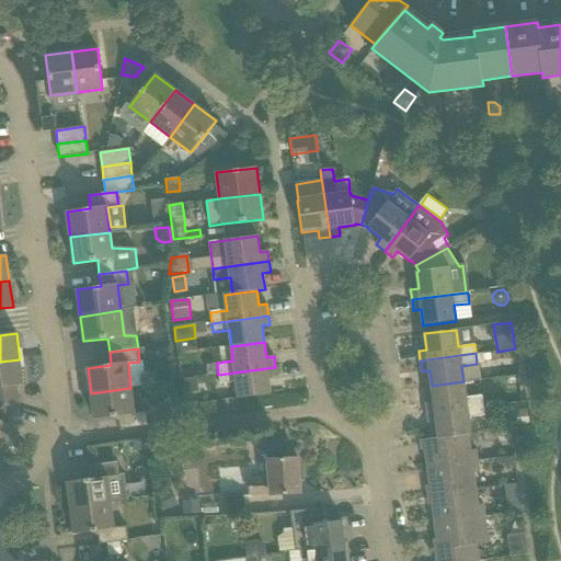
[(23,385),(20,359),(0,362),(0,401),(20,408),(16,386),(23,385)]
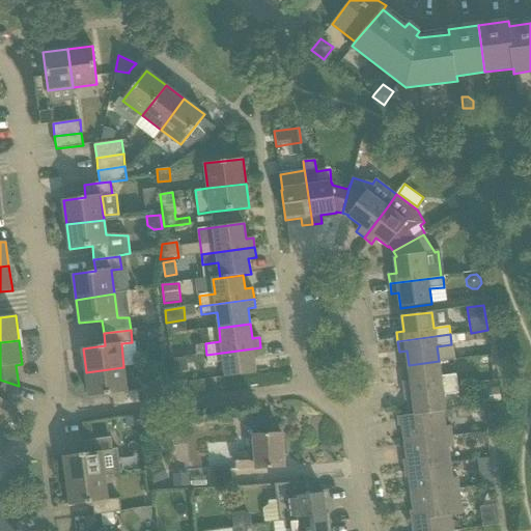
[(260,347),(206,355),(208,363),(223,362),(225,378),(256,373),(254,358),(261,357),(260,347)]
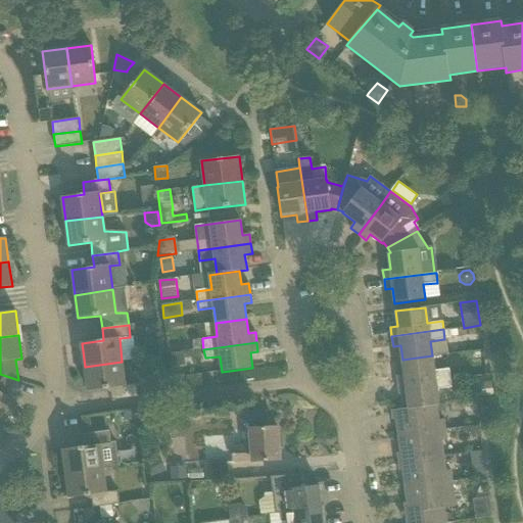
[(173,367),(185,366),(184,352),(171,354),(173,367)]
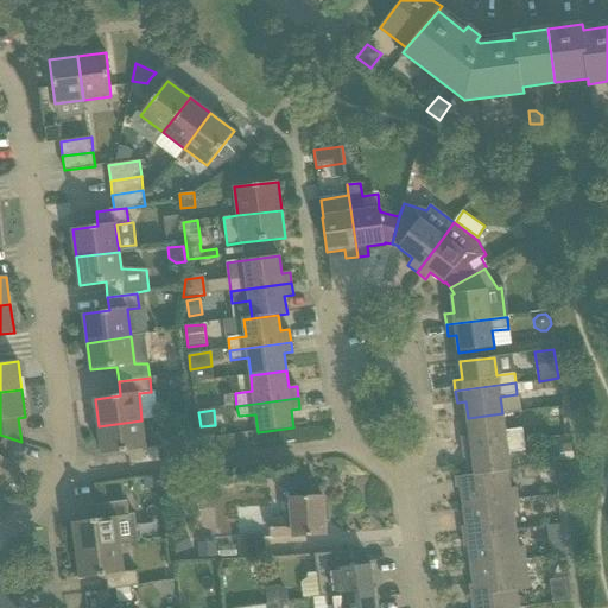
[(461,437),(463,447),(523,439),(521,429),(505,431),(502,413),(468,418),(470,436),(461,437)]
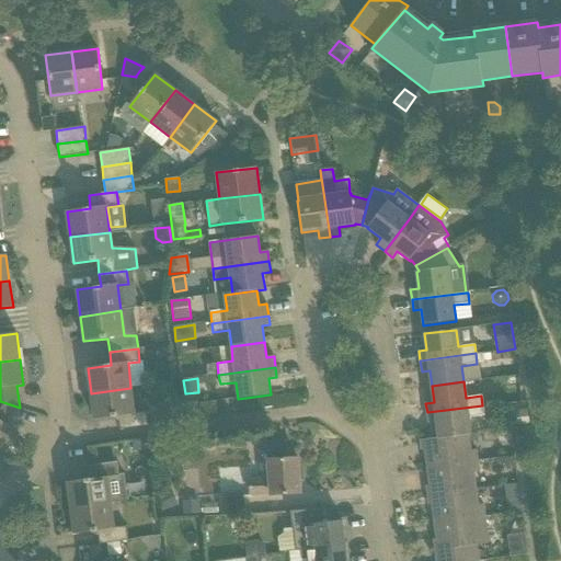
[(135,414),(130,388),(91,393),(94,420),(118,416),(119,430),(148,426),(147,413),(135,414)]
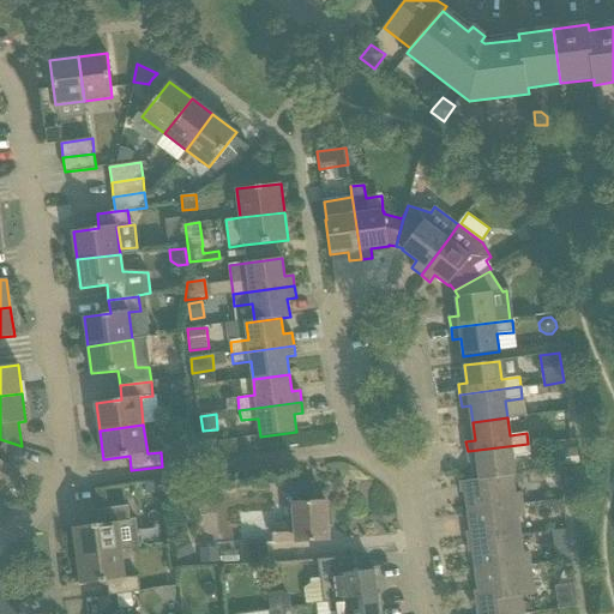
[(22,446),(0,439),(0,486),(12,470),(7,465),(22,446)]
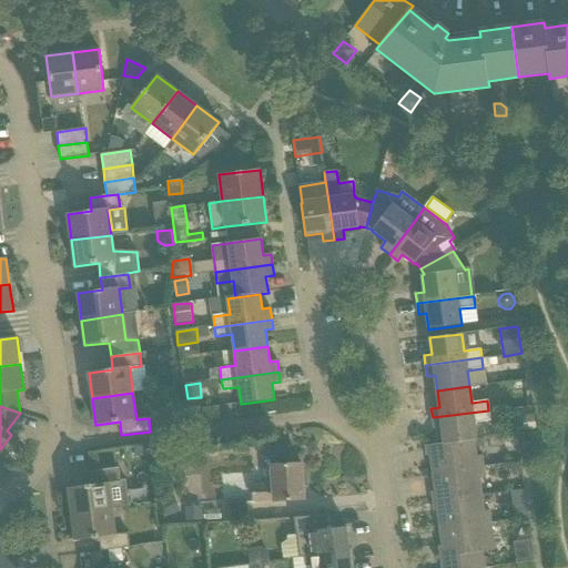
[(442,428),(444,443),(476,438),(475,424),(490,422),(488,411),(433,417),(434,429),(442,428)]
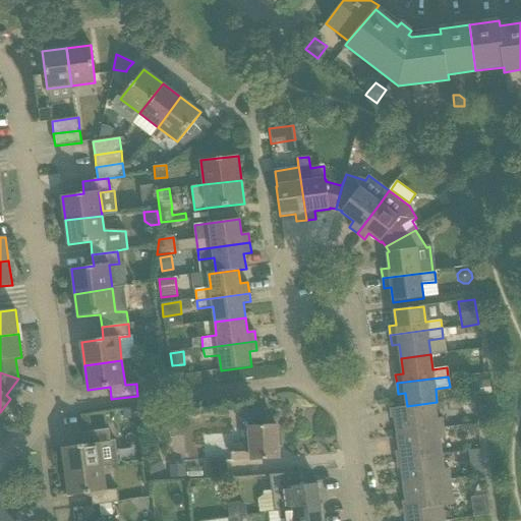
[(490,381),(478,383),(480,395),(491,394),(490,381)]
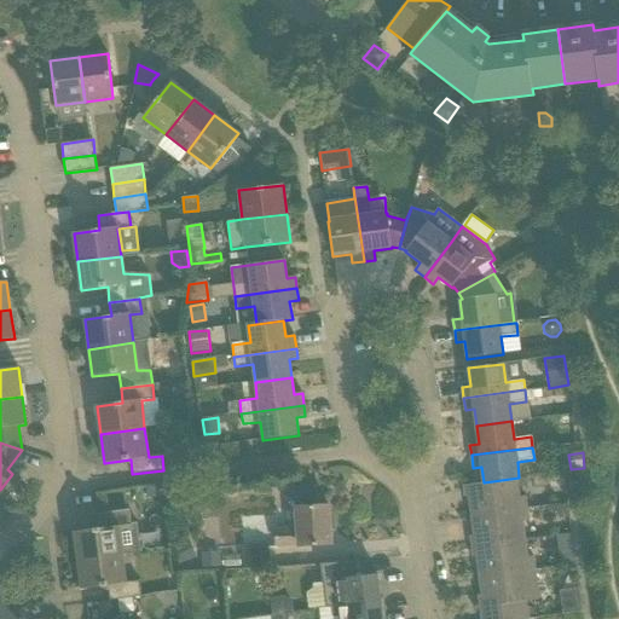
[(520,480),(519,478),(484,482),(464,486),(464,487),(467,486),(468,493),(468,496),(466,496),(466,497),(469,497),(472,520),(527,513),(525,497),(519,498),(516,480),(520,480)]
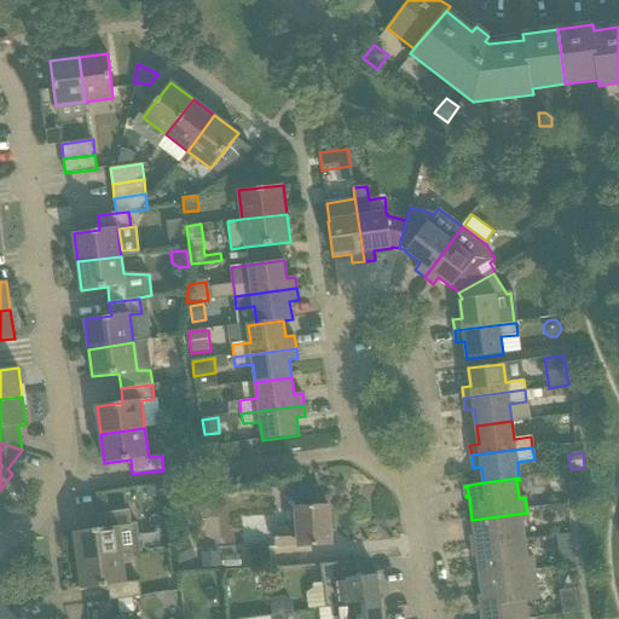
[(178,495),(177,482),(160,485),(161,497),(178,495)]
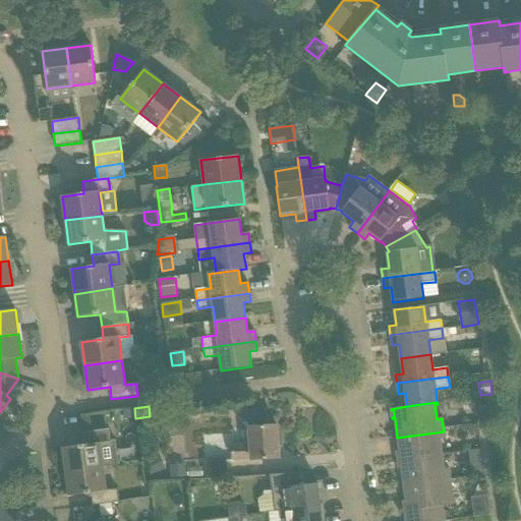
[(123,411),(124,419),(134,418),(134,410),(123,411)]
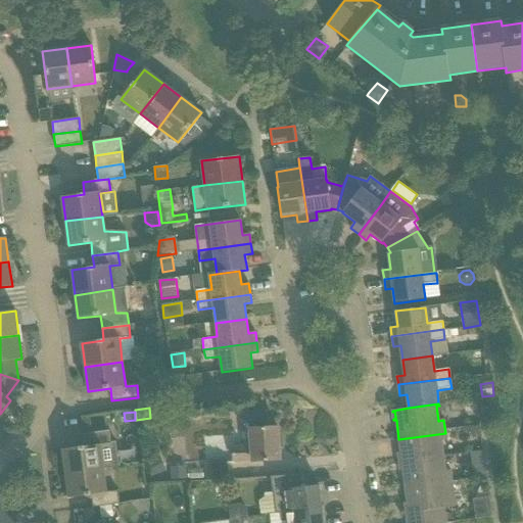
[(471,428),(472,438),(481,436),(480,426),(471,428)]
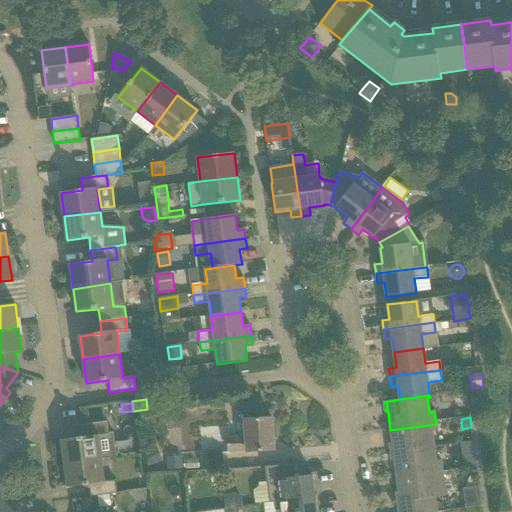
[(247,452),(274,450),(272,418),(245,420),(246,437),(228,438),(229,452),(247,451),(247,452)]
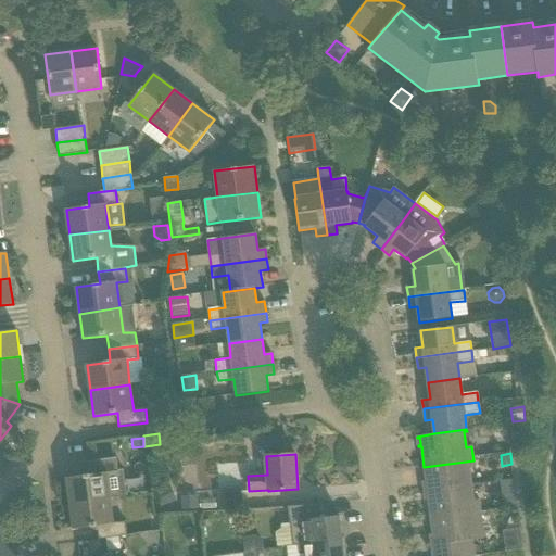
[(71,504),(111,498),(108,475),(118,472),(116,458),(89,462),(90,475),(66,478),(71,504)]
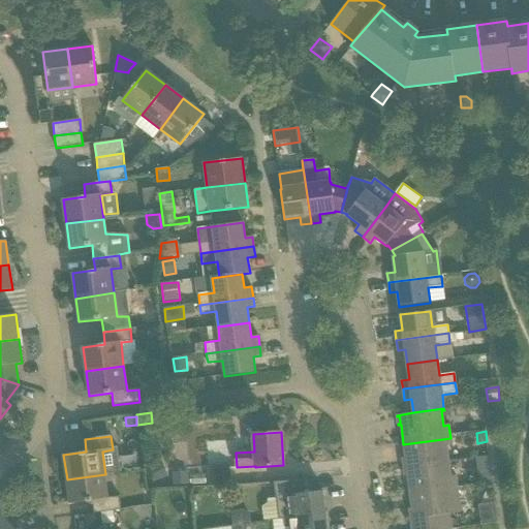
[(405,459),(407,474),(449,469),(446,446),(452,445),(450,438),(403,444),(405,458),(402,458),(402,459),(405,459)]
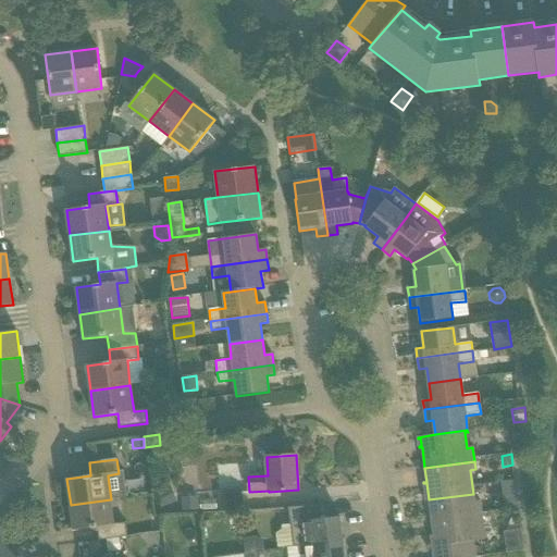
[(171,487),(158,493),(159,500),(161,508),(176,502),(171,487)]
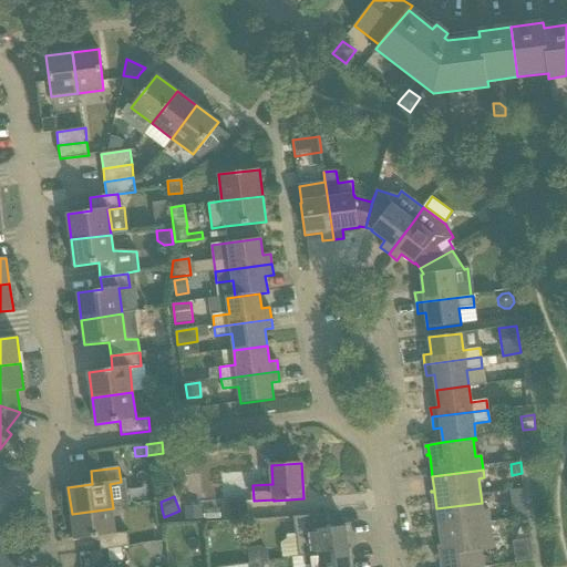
[(224,518),(248,517),(247,502),(223,503),(224,518)]
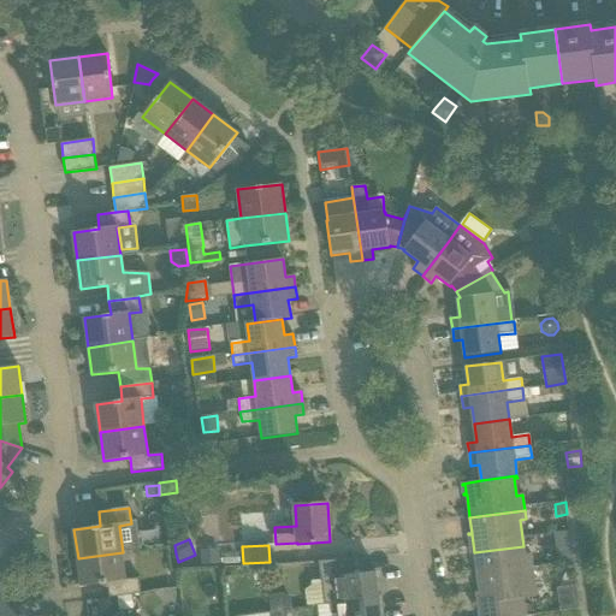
[(474,555),(479,587),(534,580),(531,555),(525,555),(523,546),(474,552),(474,554),(472,554),(472,555),(474,555)]
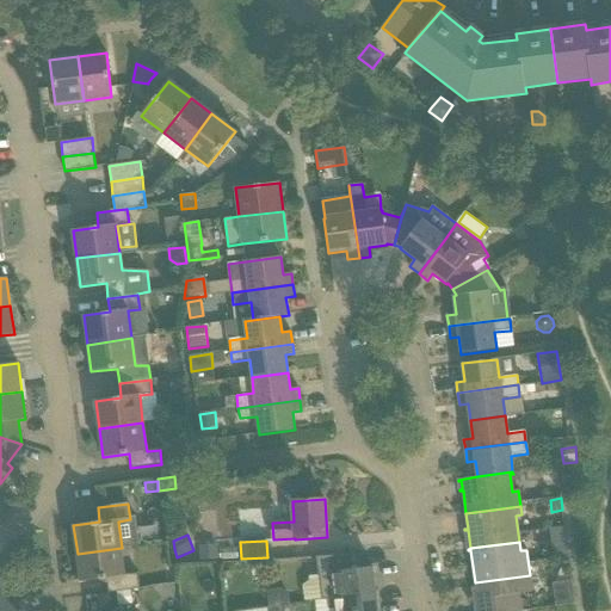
[(553,559),(569,556),(567,542),(551,544),(553,559)]
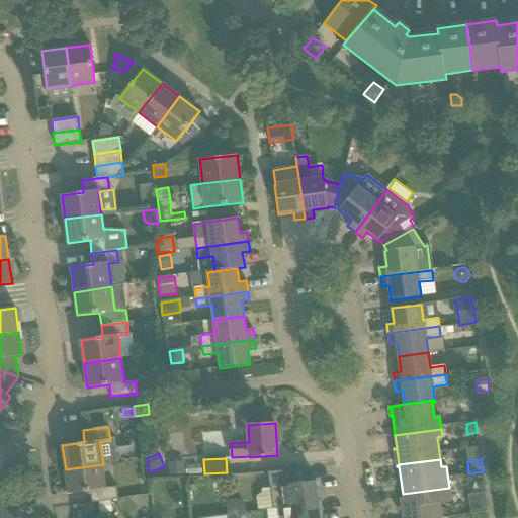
[(185,476),(184,465),(184,461),(168,462),(169,477),(182,476),(185,476)]
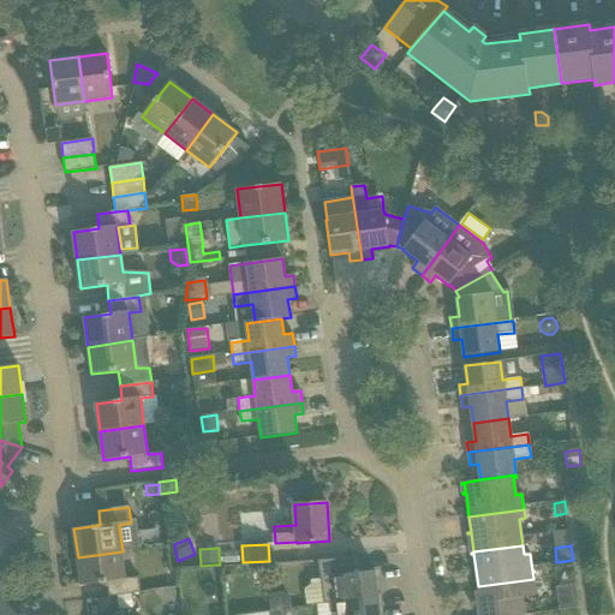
[(78,557),(82,585),(108,583),(111,597),(141,593),(138,578),(126,579),(123,551),(78,557)]
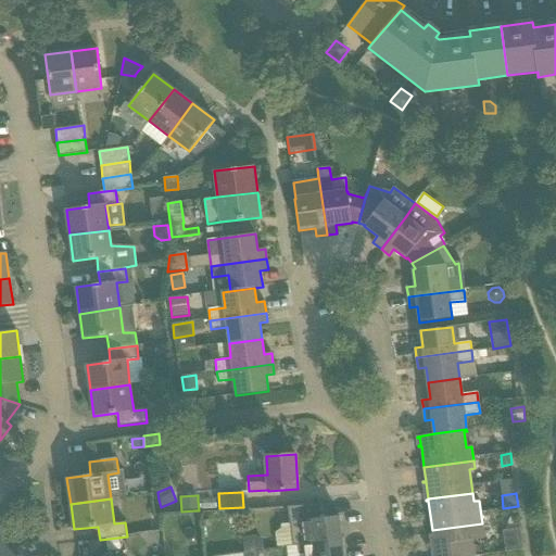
[(342,540),(339,516),(327,517),(325,504),(288,507),(293,546),(299,545),(342,540)]
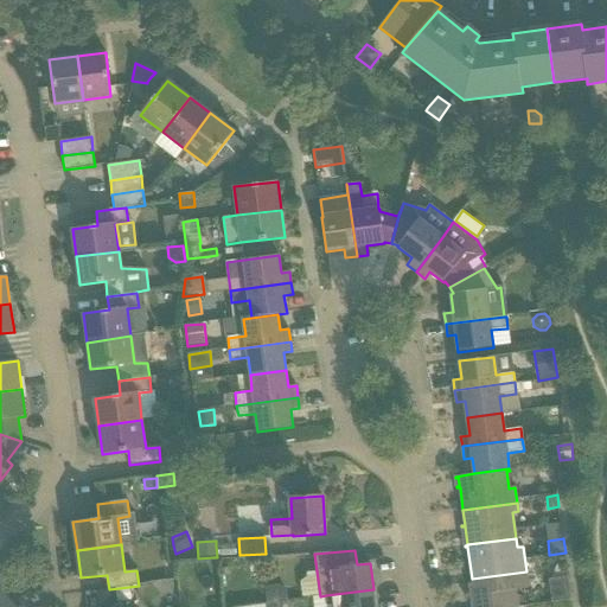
[(528,588),(526,572),(472,579),(473,583),(470,585),(472,585),(472,589),(471,589),(472,606),(517,606),(516,590),(528,588)]
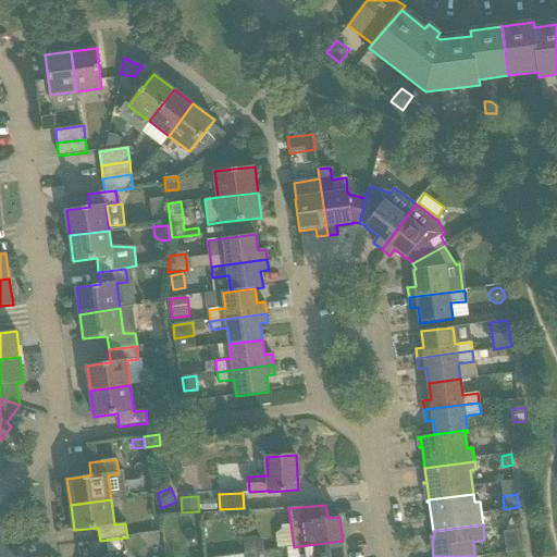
[(244,539),(245,552),(264,551),(263,544),(257,537),(244,539)]
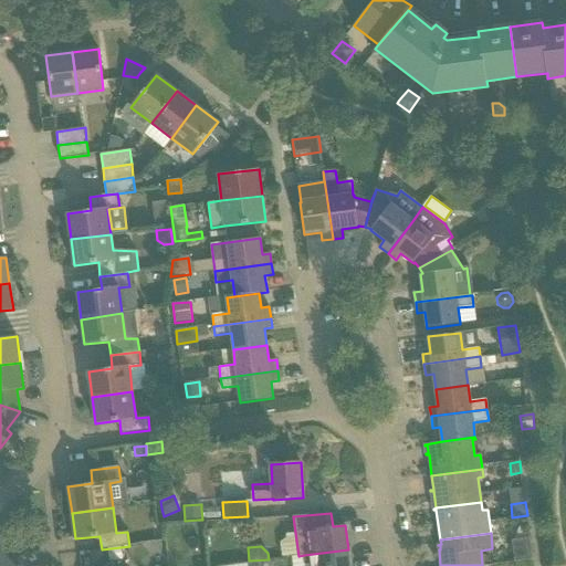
[(92,565),(103,558),(102,549),(90,552),(91,565),(92,565)]
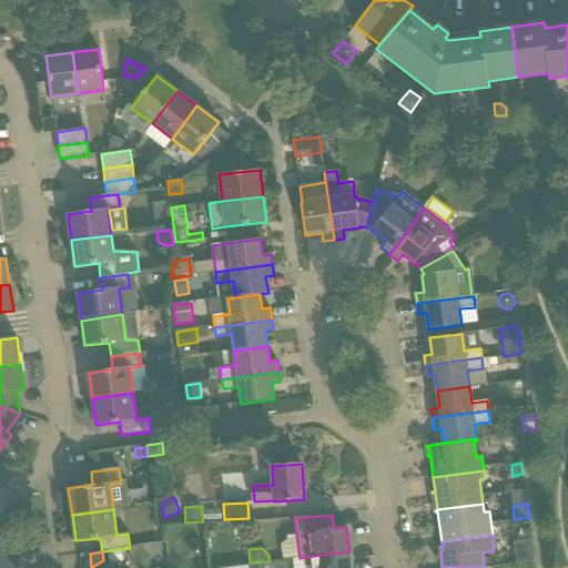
[(351,567),(350,551),(305,557),(306,567),(312,567),(351,567)]
